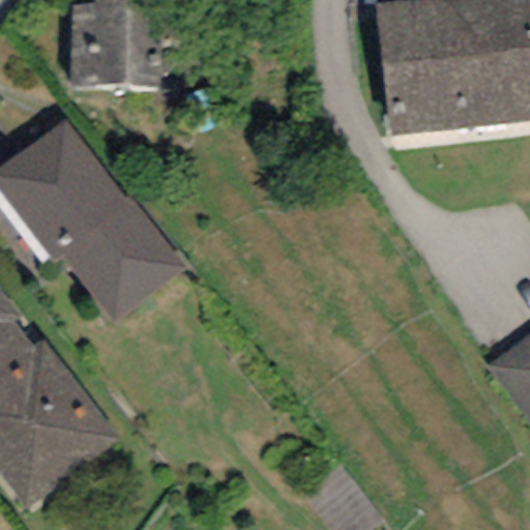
[(93,0),(94,5),(69,5),(70,88),(159,88),(159,0),(93,0)]
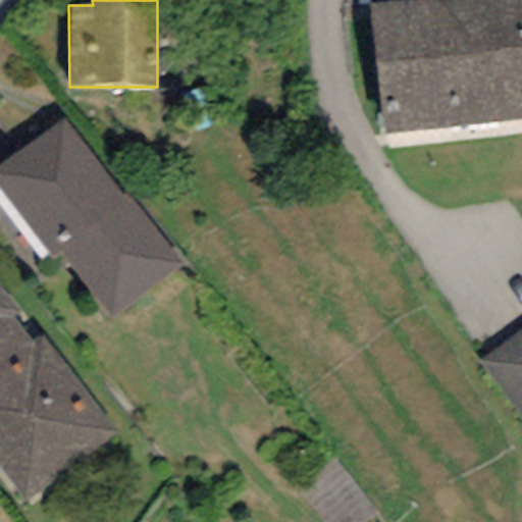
[(521,0),(411,0),(367,5),(381,136),(521,120),(521,0)]
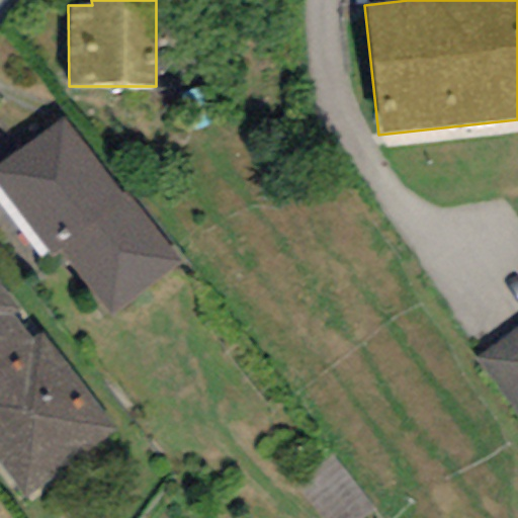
[(121,192),(61,116),(0,164),(0,190),(50,253),(56,249),(111,318),(182,261),(124,189),(121,192)]
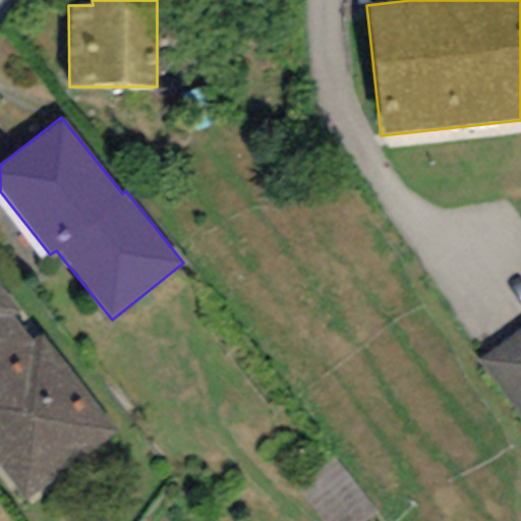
[(20,311),(0,286),(0,470),(25,503),(117,431),(40,334),(32,340),(13,316),(20,311)]
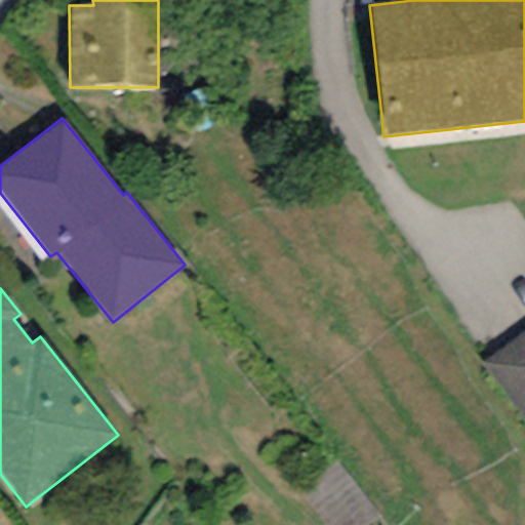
[(524,331),(482,362),(524,422),(524,331)]
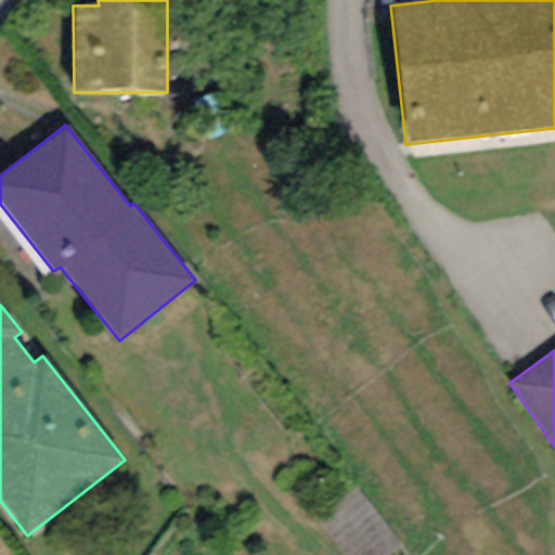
All buildings are outlined.
